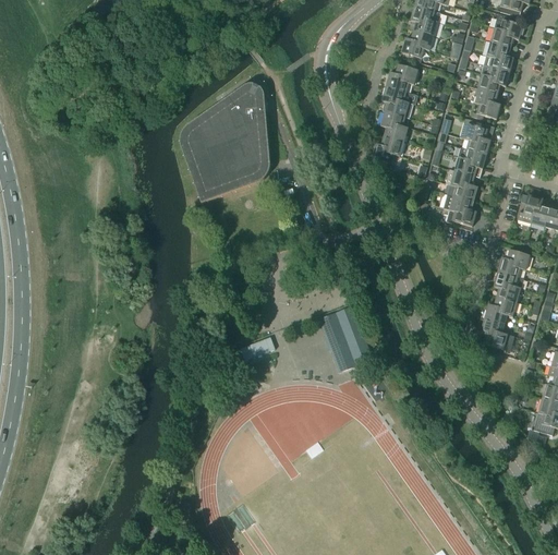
[(416,0),(415,4),(435,10),(437,1),(434,0),(416,0)]
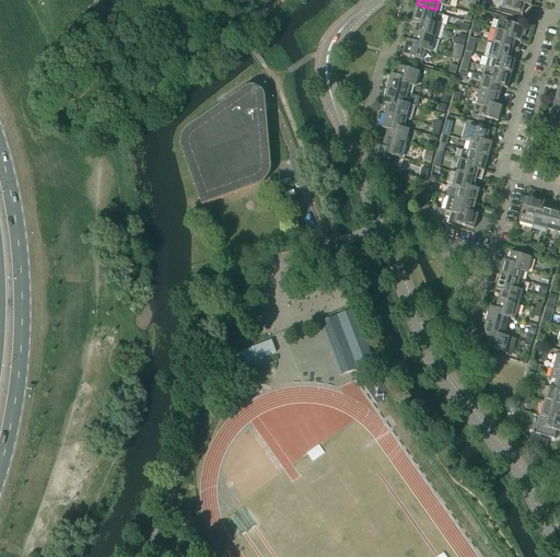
[(504,0),(503,6),(523,11),(525,1),(522,0),(504,0)]
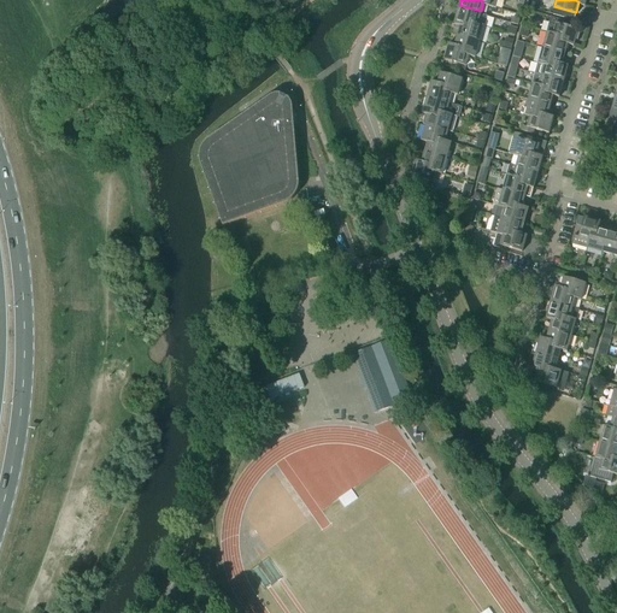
[(459,5),(454,22),(460,23),(460,22),(469,24),(470,19),(477,22),(477,21),(483,23),(485,23),(488,13),(481,11),(459,5)]
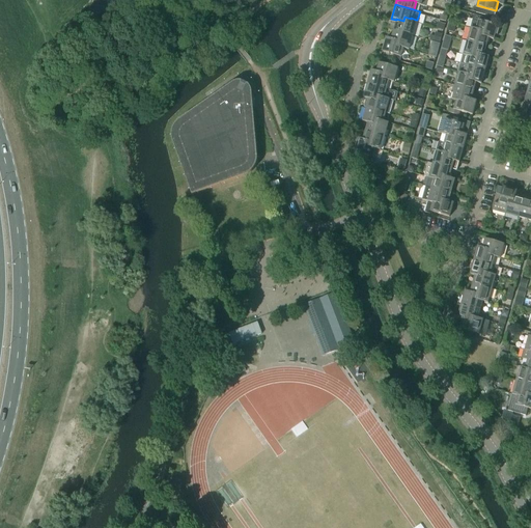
[(474,11),(470,25),(471,25),(476,26),(476,27),(483,29),(481,33),(488,35),(494,37),(498,23),(496,22),(490,21),(484,19),(485,15),(474,11)]
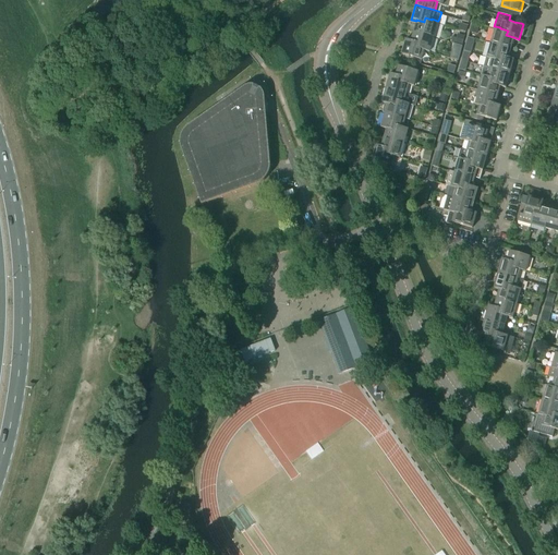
[(416,21),(414,29),(434,35),(437,21),(432,19),(432,20),(425,17),(424,22),(416,20),(416,21)]
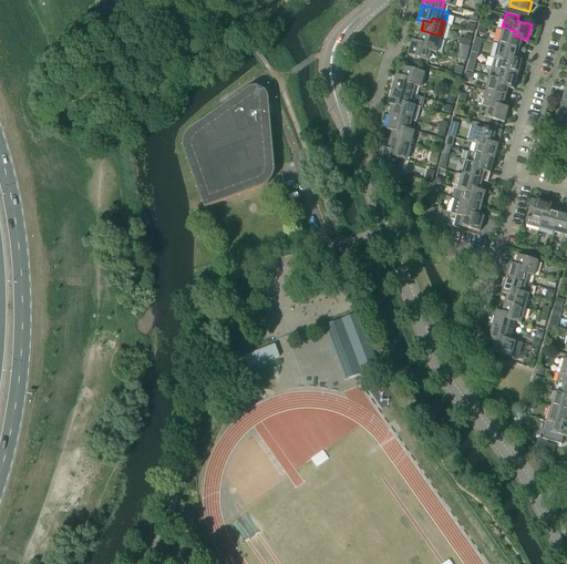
[(503,27),(498,41),(519,47),(522,38),(514,36),(516,31),(508,29),(508,28),(503,27)]
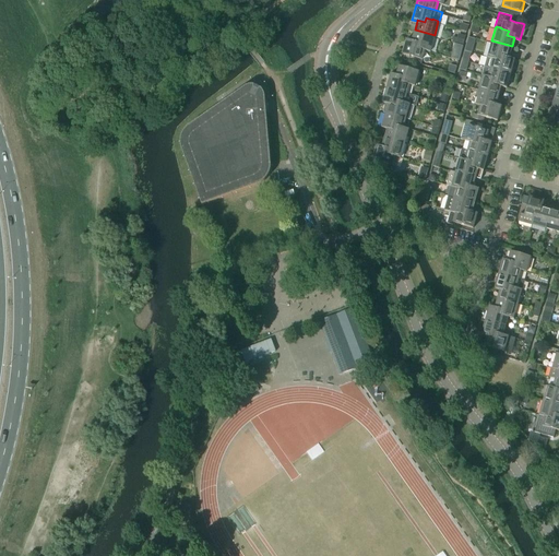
[(412,38),(412,39),(419,40),(418,46),(425,48),(430,49),(435,35),(415,30),(412,38)]
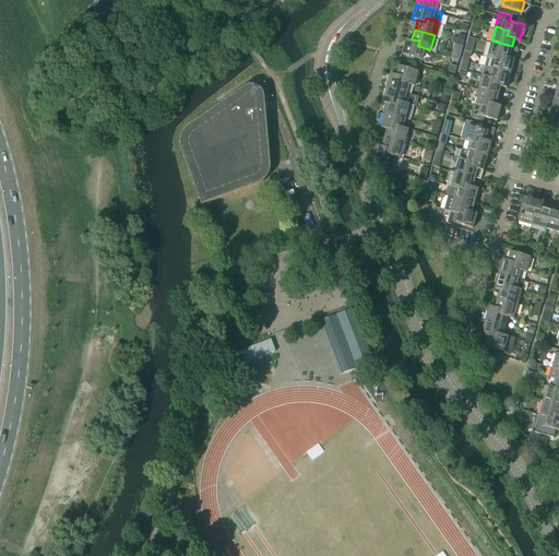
[(459,31),(455,40),(463,43),(463,42),(465,34),(466,33),(459,31)]
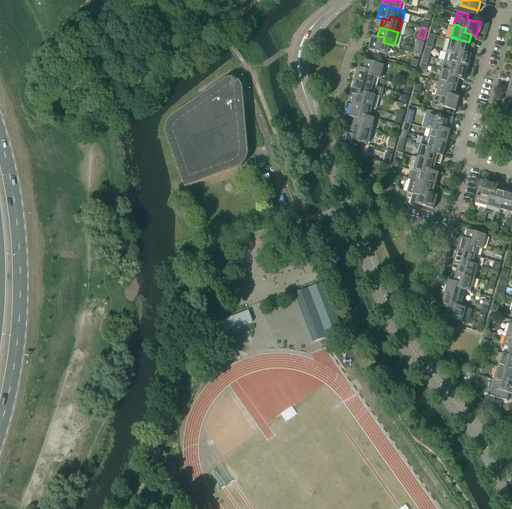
[(372,34),(369,47),(387,53),(389,44),(383,42),(384,37),(377,36),(377,35),(372,34)]
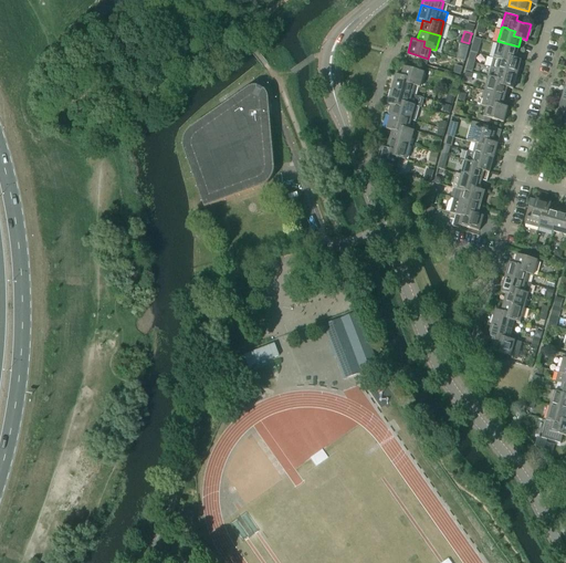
[(464,59),(469,43),(461,41),(460,41),(457,55),(464,59)]
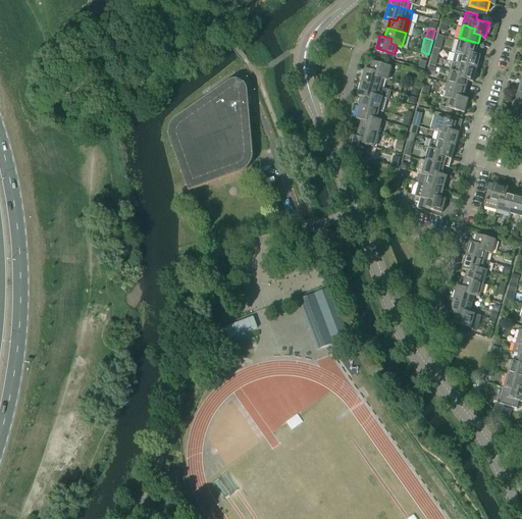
[(459,38),(456,51),(461,53),(461,52),(467,54),(469,50),(475,52),(475,51),(478,43),(459,38)]
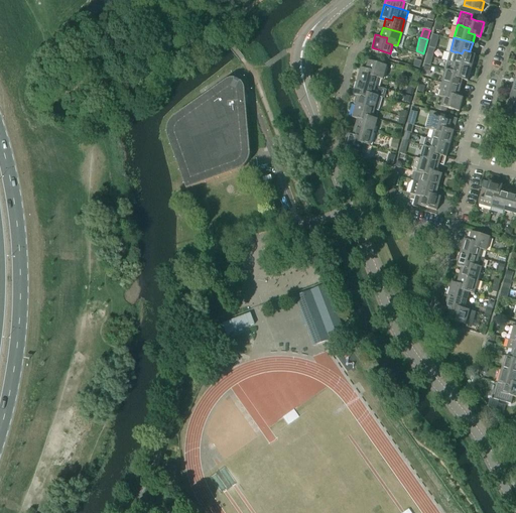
[(450,50),(447,59),(453,60),(472,66),(475,52),(470,50),(470,51),(464,49),(462,53),(456,51),(456,52),(450,50)]
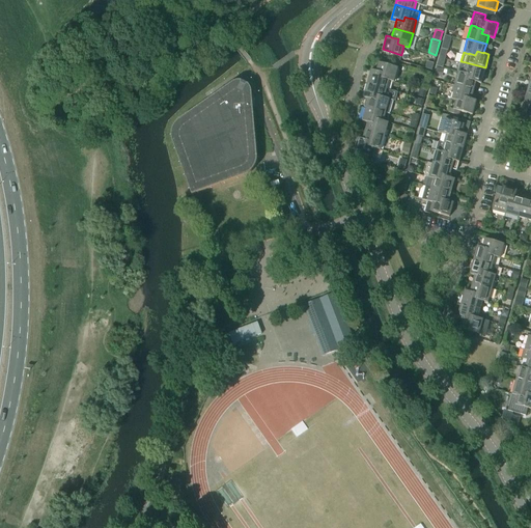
[(376,68),(376,70),(384,72),(383,76),(389,78),(394,80),(398,65),(380,60),(376,68)]
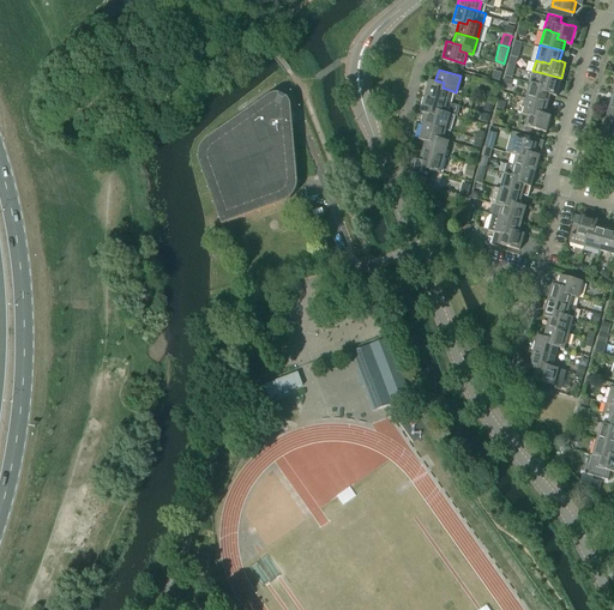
[(533,71),(530,80),(536,82),(545,84),(542,90),(551,91),(551,92),(557,94),(561,78),(539,72),(533,71)]
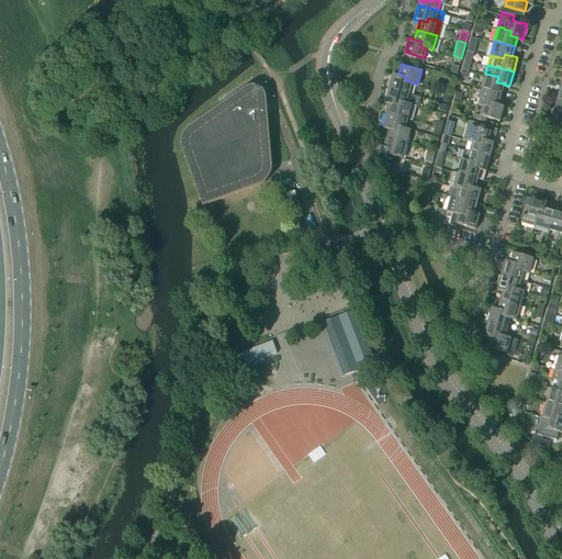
[(393,71),(389,86),(409,91),(412,82),(405,80),(406,76),(398,74),(398,73),(393,71)]
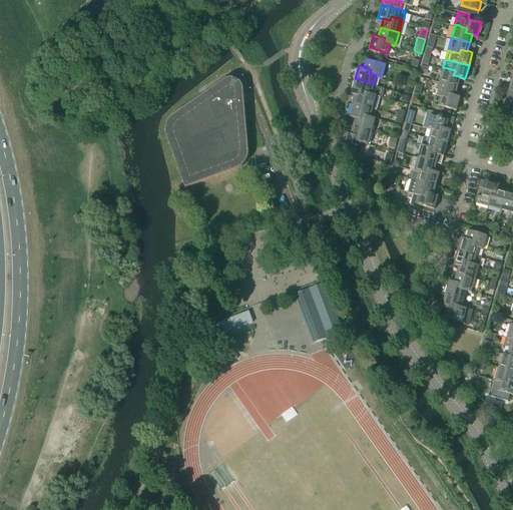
[(443,67),(439,80),(458,85),(460,77),(460,76),(453,75),(455,70),(448,68),(443,67)]
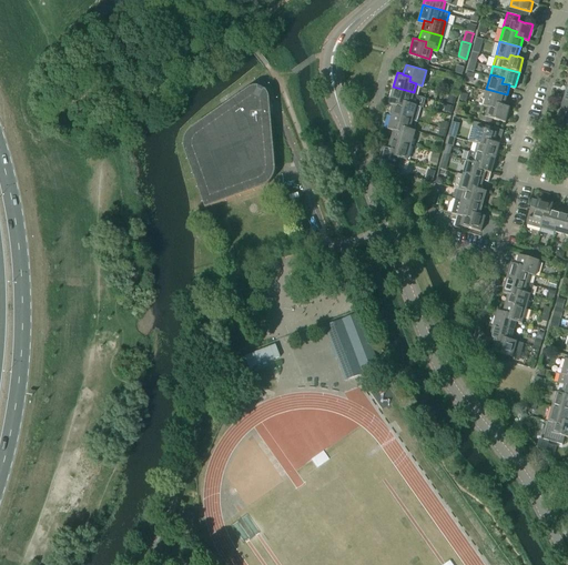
[(184,147),(184,149),(205,205),(262,185),(264,184),(265,183),(266,182),(269,181),(270,180),(271,179),(272,178),(273,177),(273,174),(274,173),(275,171),(275,170),(275,168),(275,165),(275,164),(270,96),(270,94),(269,93),(269,92),(267,91),(267,90),(266,89),(266,88),(265,87),(264,87),(263,86),(261,84),(260,84),(259,84),(256,83),(255,83),(254,83),(253,84),(252,84),(251,84),(250,86),(249,86),(192,125),(191,127),(190,128),(189,129),(188,130),(186,132),(185,133),(184,135),(184,137),(184,139),(183,140),(183,142),(183,143),(184,145),(184,147)]
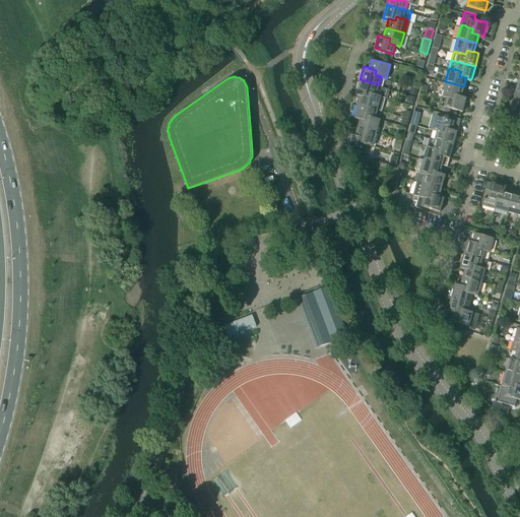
[(360,79),(356,93),(359,93),(362,94),(368,95),(370,91),(376,93),(376,92),(381,94),(384,86),(379,84),(360,79)]
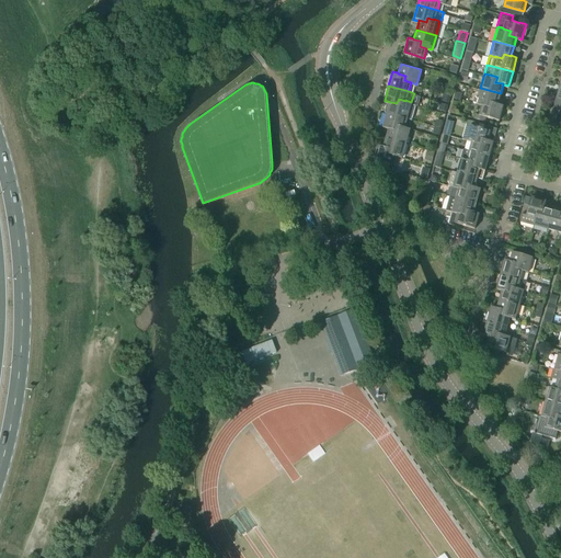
[(480,88),(477,102),(482,104),(482,103),(489,105),(491,101),(497,103),(497,102),(501,93),(480,88)]
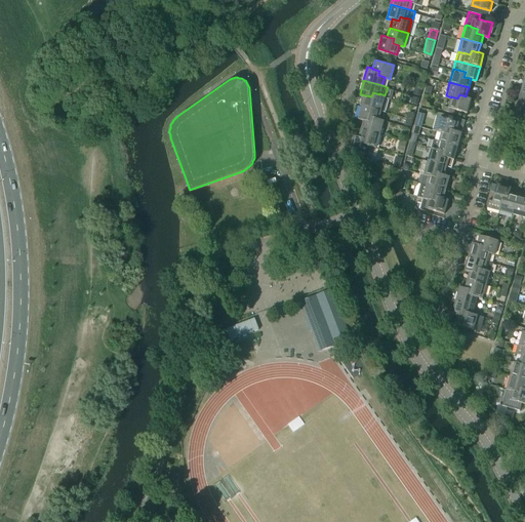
[(362,94),(360,103),(362,104),(381,109),(386,110),(390,96),(385,95),(379,93),(379,94),(373,92),(371,96),(365,95),(362,94)]
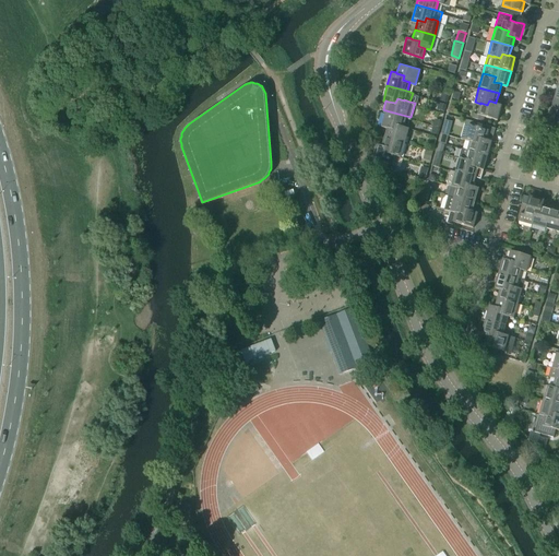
[(477,113),(476,117),(483,119),(485,115),(498,118),(501,103),(496,102),(496,103),(489,101),(487,105),(480,103),(480,104),(477,113)]
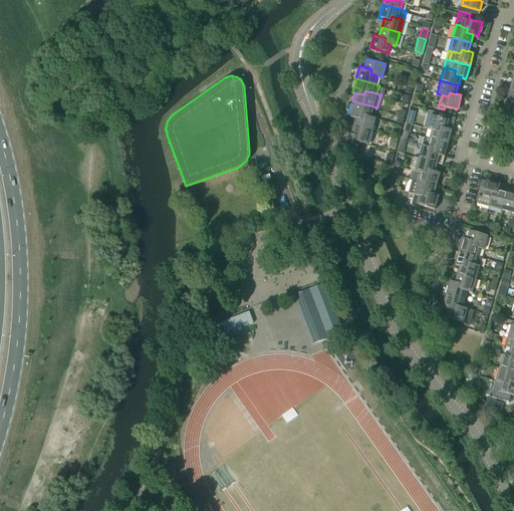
[(354,101),(351,114),(356,116),(356,115),(362,117),(364,113),(370,115),(370,114),(373,106),(354,101)]
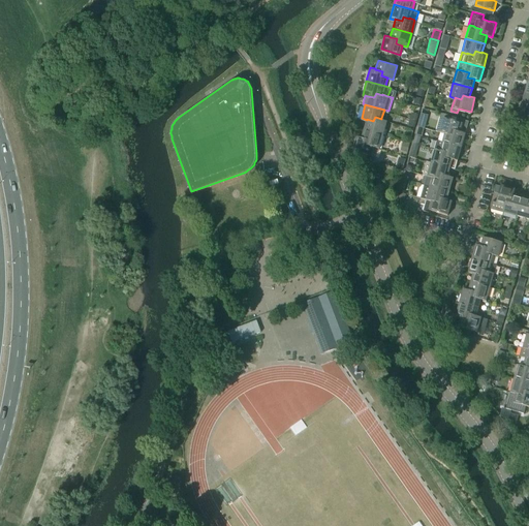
[(441,111),(436,129),(445,131),(452,133),(454,129),(460,130),(465,131),(468,120),(457,116),(452,114),(441,111)]
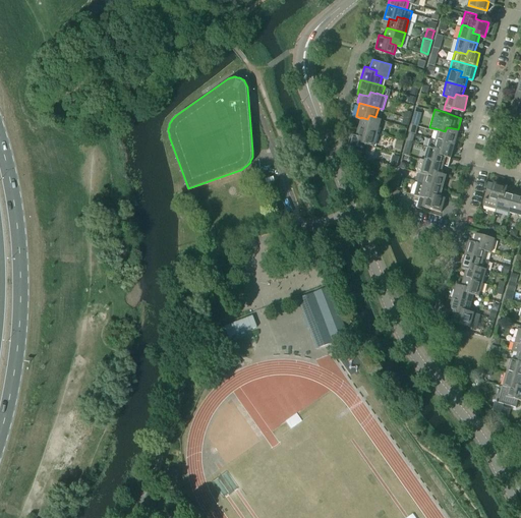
[(361,118),(359,126),(378,131),(381,118),(375,116),(375,117),(369,115),(367,119),(361,117),(361,118)]
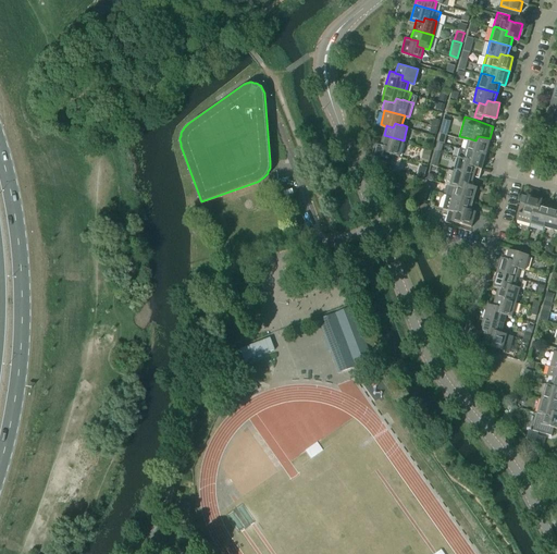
[(381,144),(388,146),(386,151),(394,152),(394,154),(398,155),(399,155),(404,140),(384,135),(381,144)]
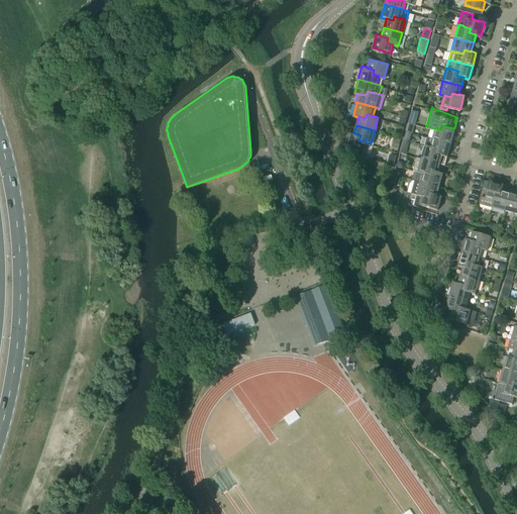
[(435,128),(432,136),(450,142),(451,141),(452,140),(453,136),(452,135),(454,128),(449,127),(443,126),(441,130),(435,128)]
